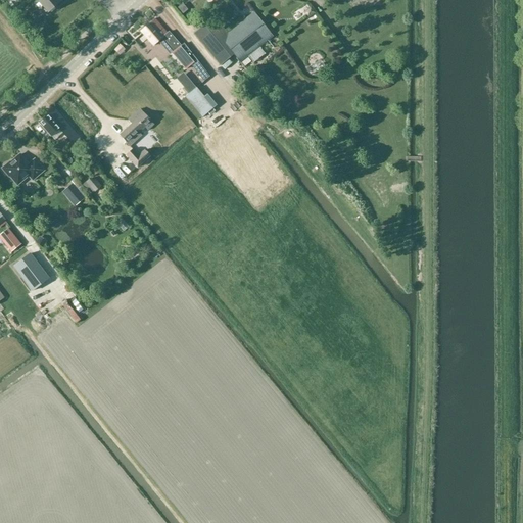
[(27,0),(28,0),(39,0),(40,0),(37,2),(47,13),(63,0),(27,0)]
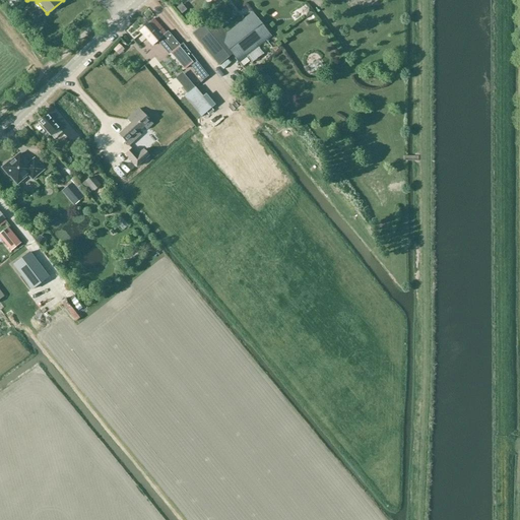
[(309,8),(302,13),(306,18),(313,13),(309,8)]
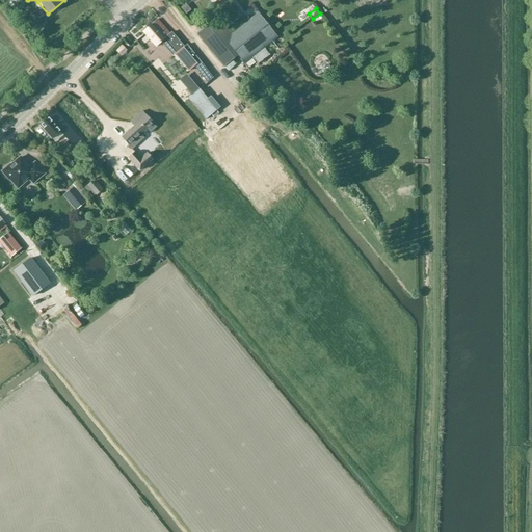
[(231,32),(222,38),(238,57),(243,64),(253,57),(258,64),(269,55),(264,49),(277,37),(259,12),(249,20),(232,33),(231,32)]
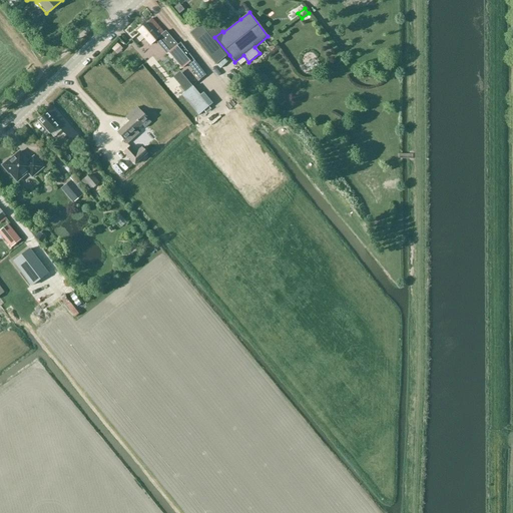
[(209,18),(190,33),(216,65),(229,55),(214,37),(222,31),(210,17),(209,18)]
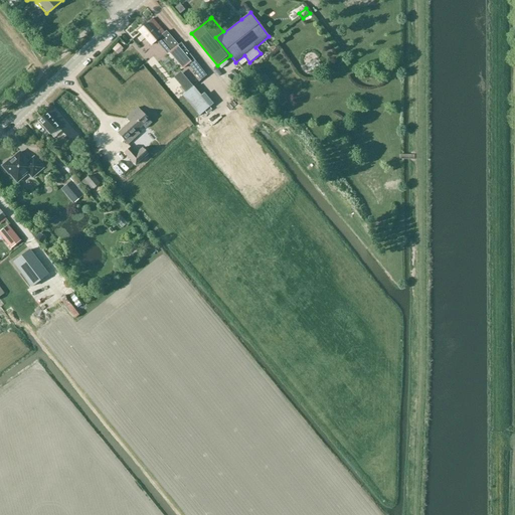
[(166,31),(164,33),(152,19),(139,31),(152,45),(159,39),(170,52),(169,53),(183,69),(188,64),(200,80),(206,75),(181,44),(178,46),(166,31)]
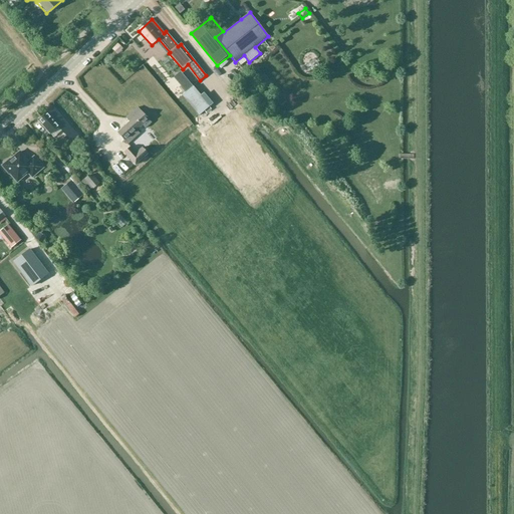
[(117,43),(111,49),(116,54),(122,49),(117,43)]
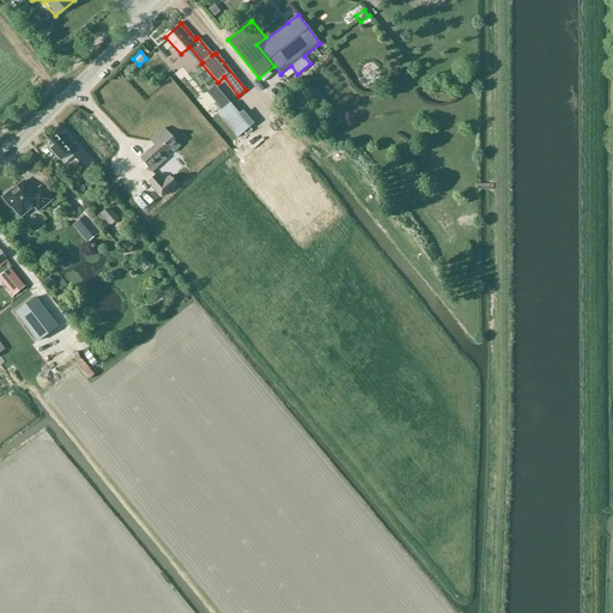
[(230,103),(214,85),(206,92),(222,111),(217,115),(237,139),(250,127),(230,103)]
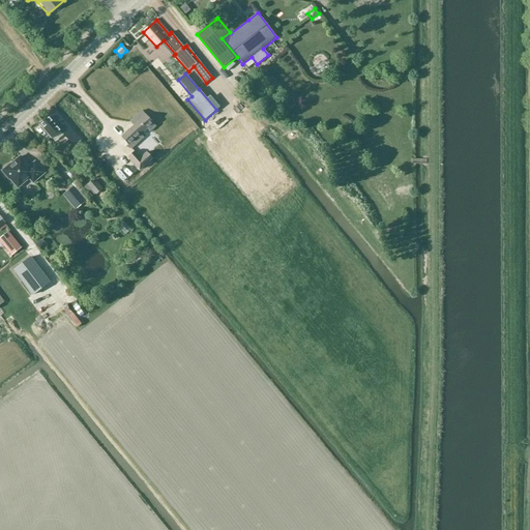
[(150,133),(156,127),(142,111),(129,122),(134,126),(120,137),(131,150),(144,139),(141,136),(147,130),(150,133)]
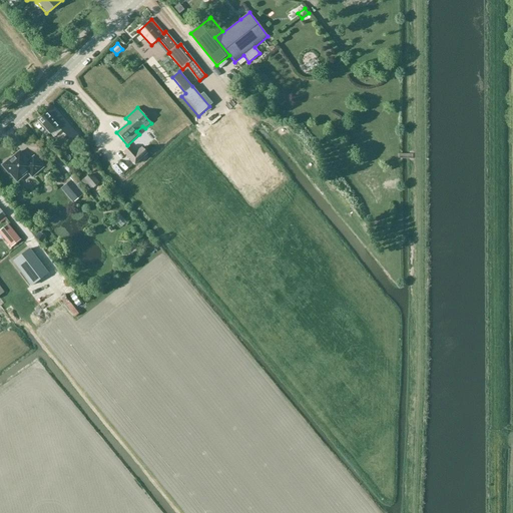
[(38,121),(49,134),(57,127),(58,128),(58,127),(71,142),(78,137),(53,108),(38,121)]
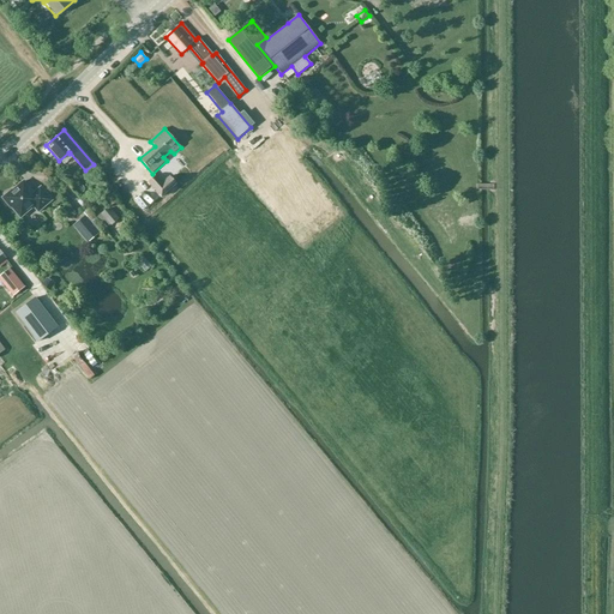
[(173,175),(179,182),(186,176),(180,168),(173,175)]
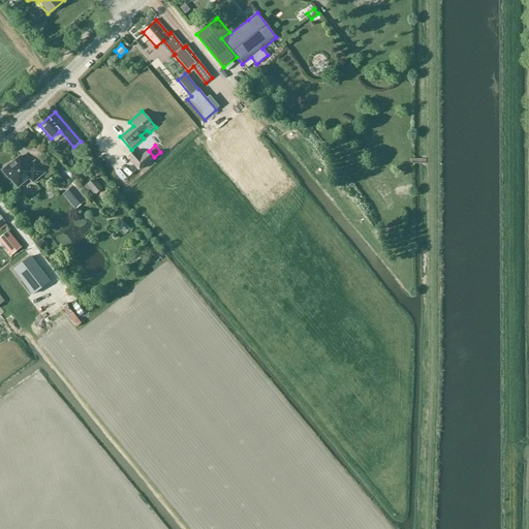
[(153,159),(147,153),(146,152),(139,156),(134,151),(127,157),(138,170),(152,159),(153,159)]
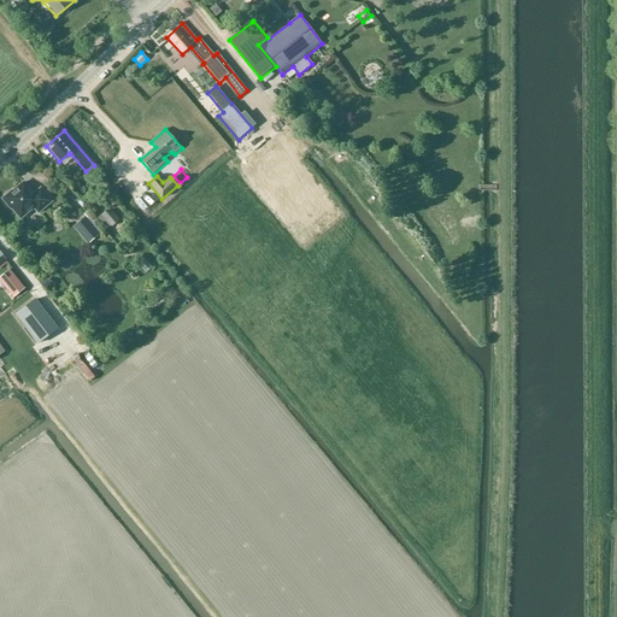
[(29,193),(30,192),(23,183),(10,194),(9,194),(5,197),(5,198),(4,200),(5,201),(5,203),(7,206),(9,206),(19,219),(33,209),(37,213),(51,203),(40,189),(31,197),(29,193)]
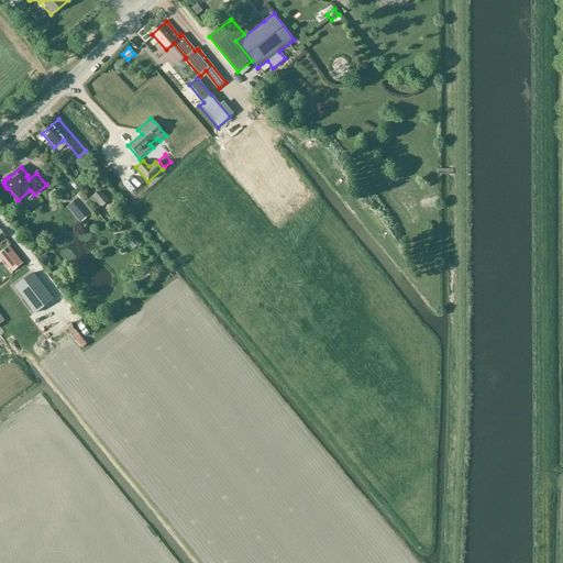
[(96,194),(87,200),(95,209),(100,205),(102,207),(108,202),(101,195),(99,197),(96,194)]
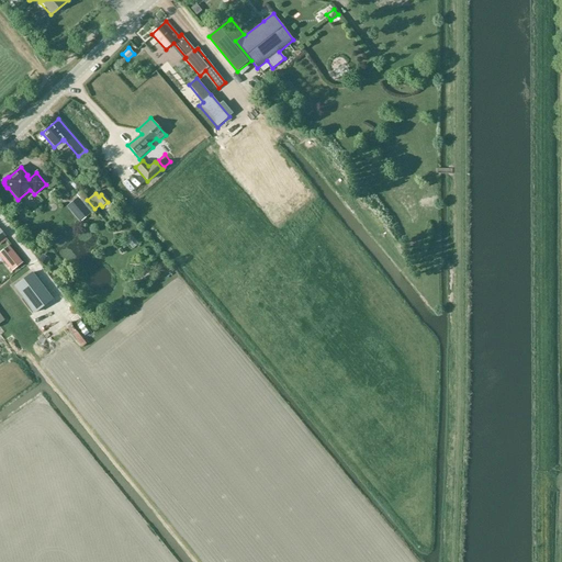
[(78,199),(69,206),(81,221),(90,213),(78,199)]
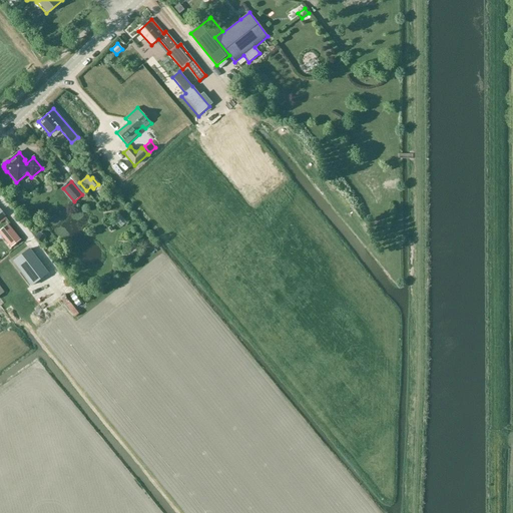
[(8,225),(0,231),(0,233),(11,247),(20,240),(8,225)]
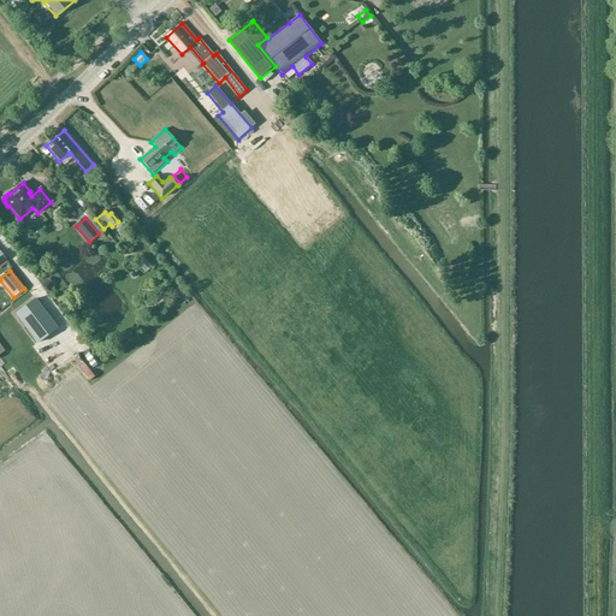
[(17,314),(39,343),(57,329),(36,300),(17,314)]
